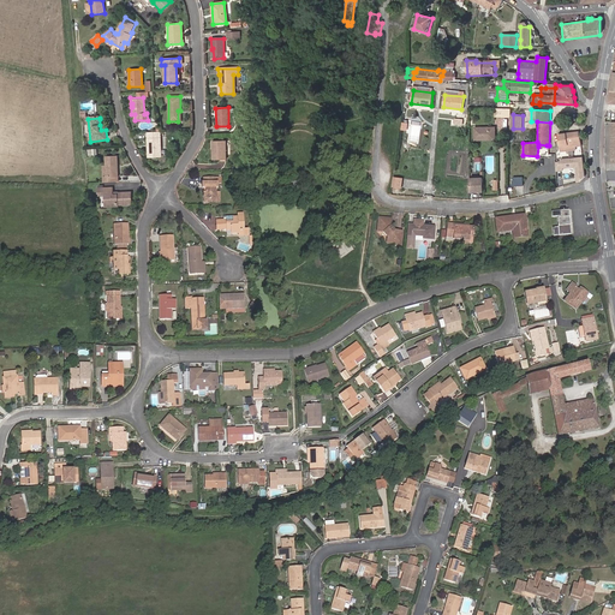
[(475,141),(483,141),(483,138),(495,138),(495,129),(475,129),(475,141)]
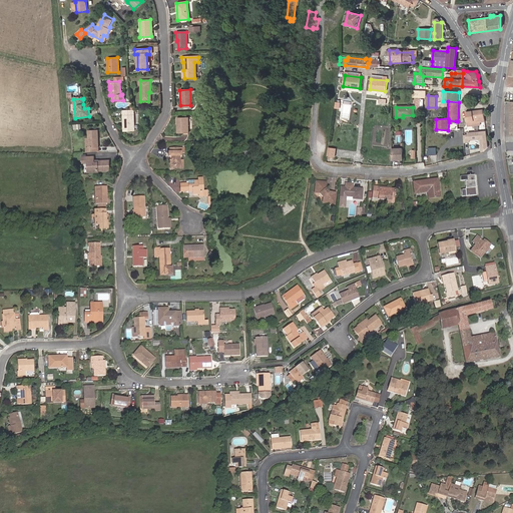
[(133,130),(132,109),(122,110),(122,130),(133,130)]
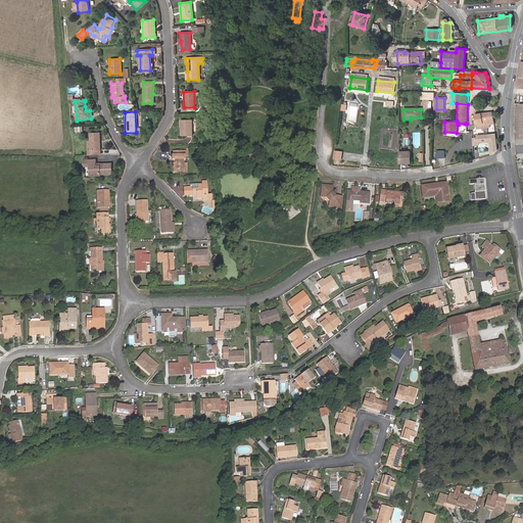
[(494,125),(492,111),(475,113),(476,125),(477,133),(490,132),(489,125),(494,125)]
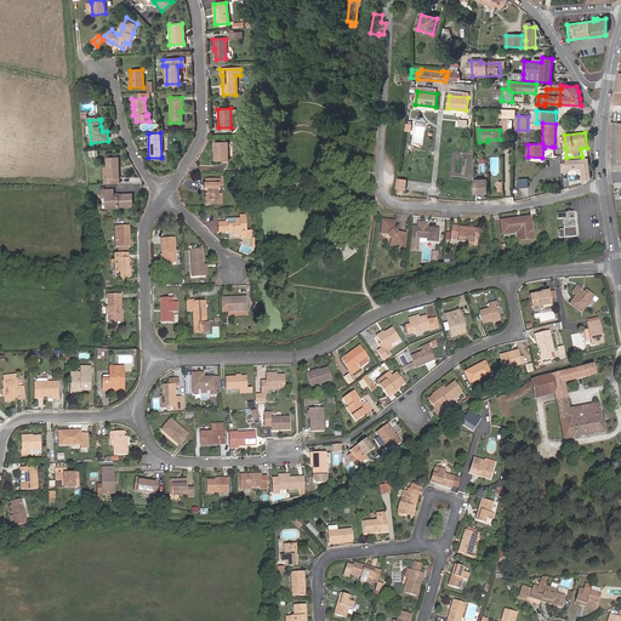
[(227,161),(226,143),(214,143),(215,163),(227,161)]
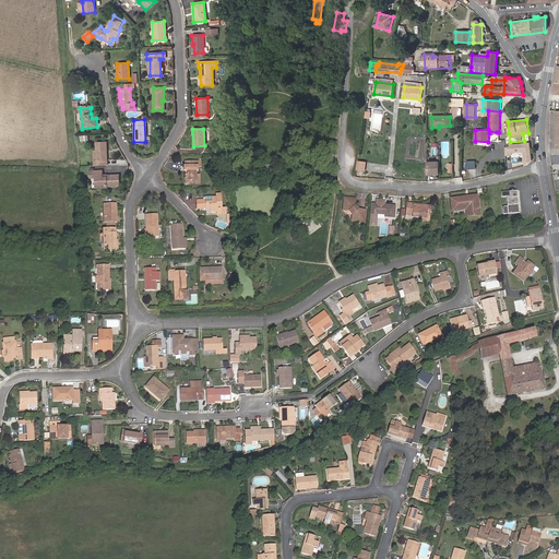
[(532,159),(530,142),(510,144),(510,146),(506,147),(506,155),(507,155),(512,154),(511,151),(523,150),(525,166),(527,165),(532,159)]
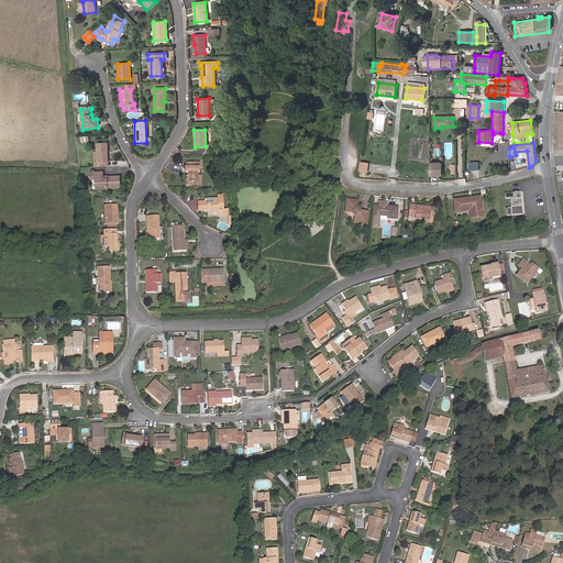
[(98,162),(108,162),(107,144),(97,144),(98,162)]
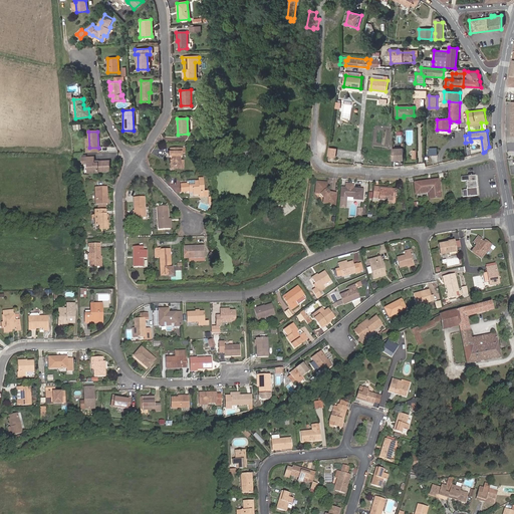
[(335,149),(328,148),(327,155),(334,157),(335,149)]
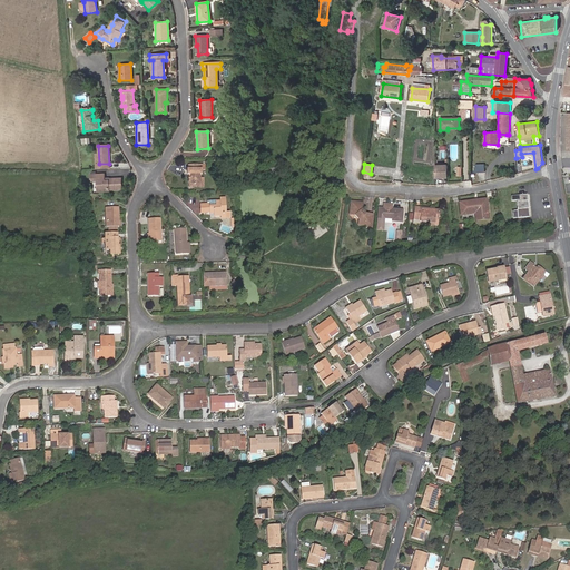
[(185,175),(186,174),(188,174),(188,178),(186,178),(187,187),(193,187),(193,184),(198,184),(198,178),(197,175),(199,174),(198,169),(197,169),(197,165),(186,166),(186,169),(185,169),(185,175)]
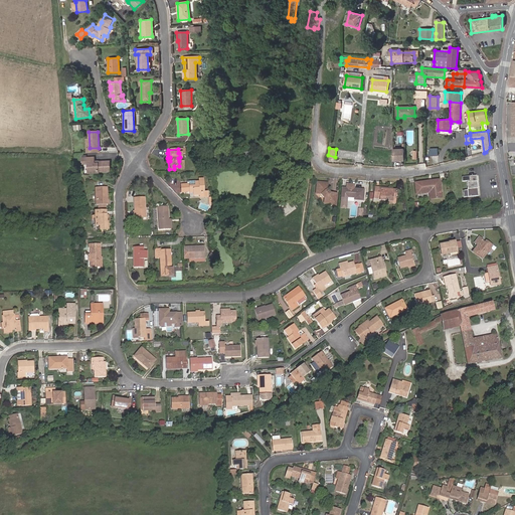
[(404,161),(404,149),(393,150),(393,161),(404,161)]
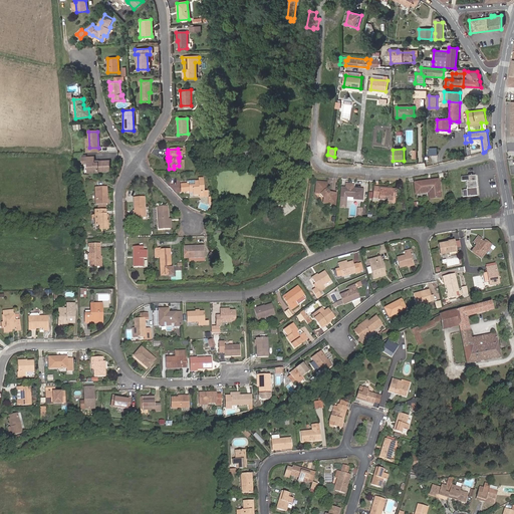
[(95,163),(95,162),(95,157),(84,158),(84,162),(89,162),(90,173),(99,173),(99,171),(111,171),(110,161),(99,162),(99,163),(95,163)]
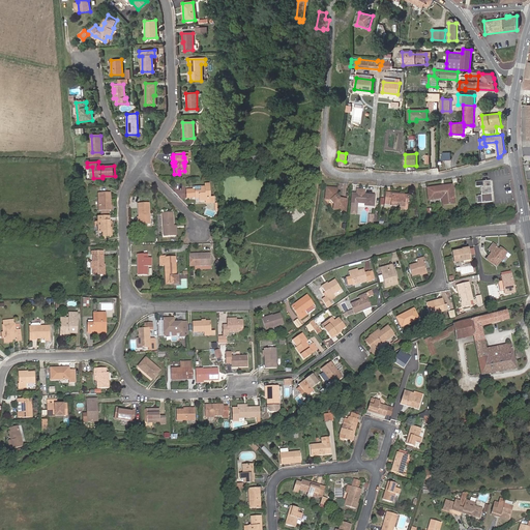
[(187,165),(184,166),(184,171),(179,171),(179,174),(187,174),(187,165)]
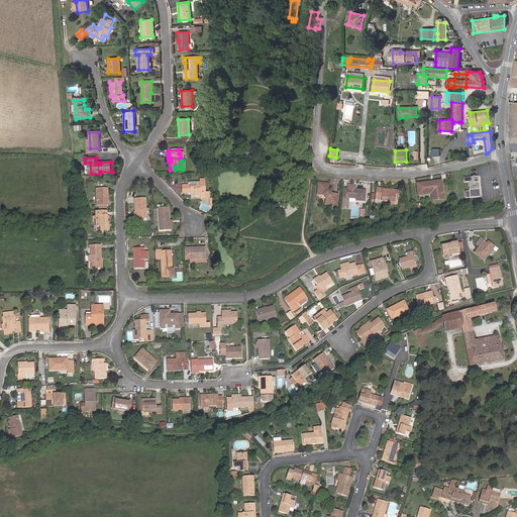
[(470,183),(470,190),(469,190),(469,191),(466,191),(466,198),(470,197),(480,197),(479,177),(471,177),(471,182),(472,183),(470,183)]
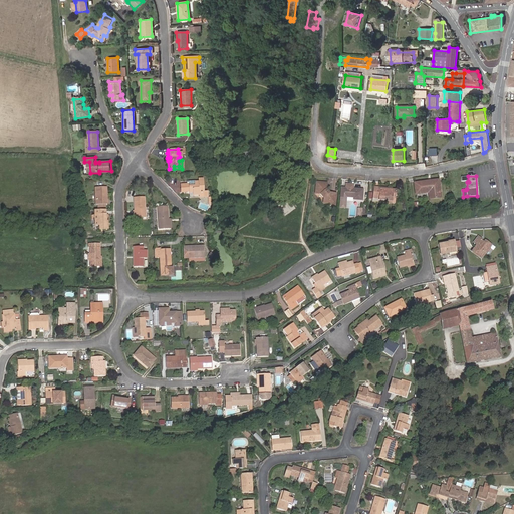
[(199,195),(204,195),(203,177),(198,177),(198,180),(194,180),(194,184),(189,184),(189,182),(181,182),(181,190),(193,190),(193,193),(199,193),(199,195)]
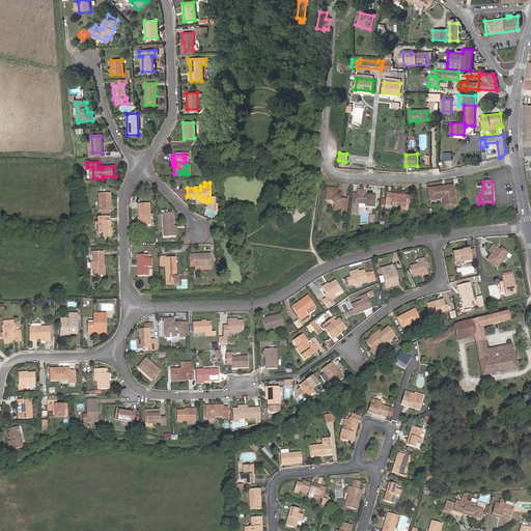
[(428,189),(429,200),(443,198),(443,205),(455,203),(453,185),(428,189)]
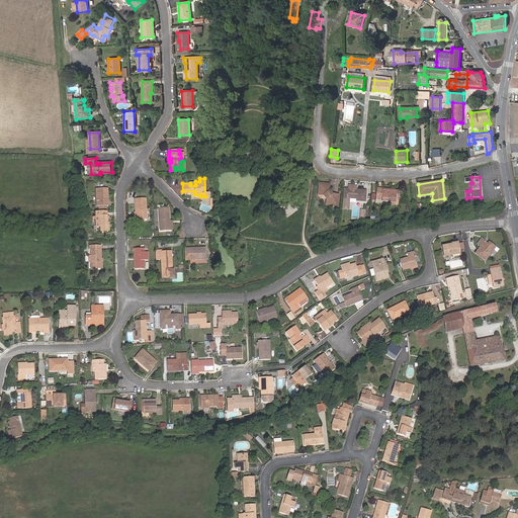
[(339,196),(333,195),(330,190),(330,184),(319,183),(319,195),(324,196),(327,200),(326,205),(338,206),(339,196)]
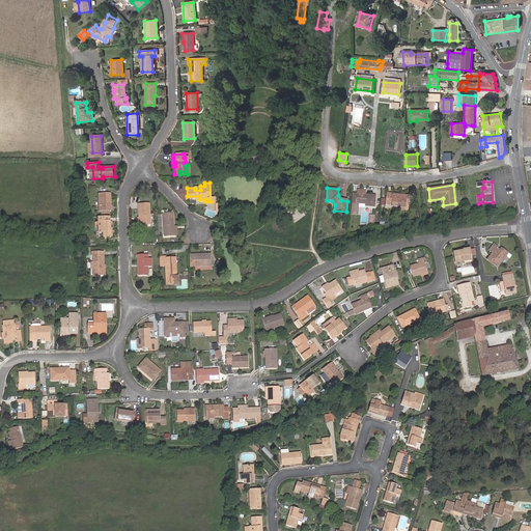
[(111,193),(99,194),(100,212),(101,212),(110,211),(111,211),(111,193)]
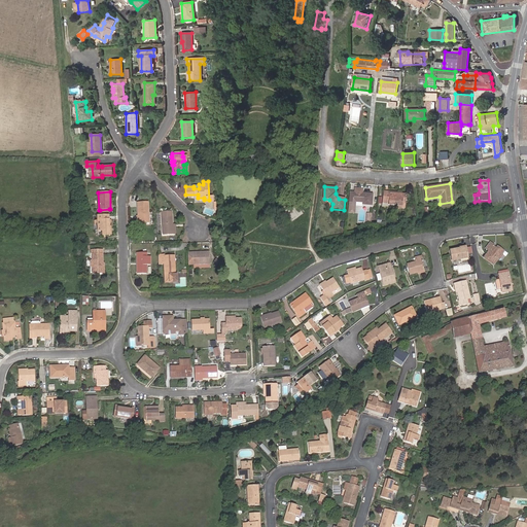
[(402,203),(406,204),(407,195),(389,192),(389,191),(384,191),(383,203),(388,203),(388,205),(396,205),(402,206),(402,203)]
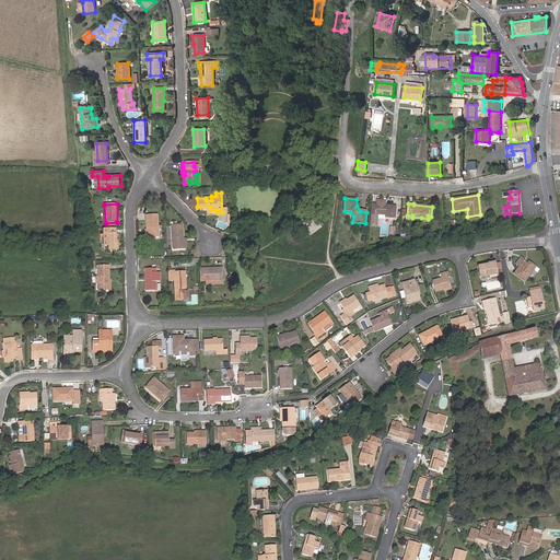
[(386,216),(386,218),(395,219),(396,207),(388,207),(380,206),(375,205),(374,214),(381,216),(386,216)]
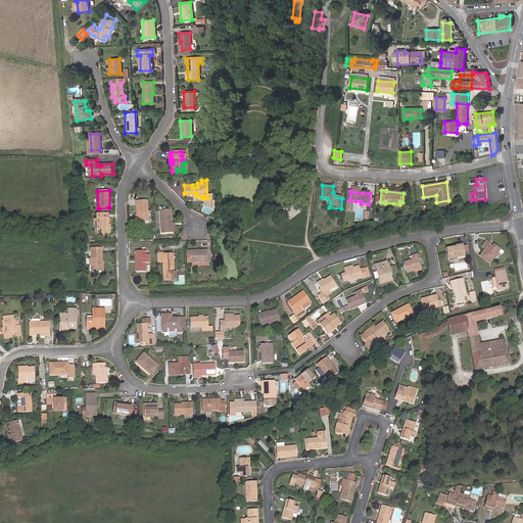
[(138,212),(139,221),(149,220),(148,199),(137,199),(138,212)]
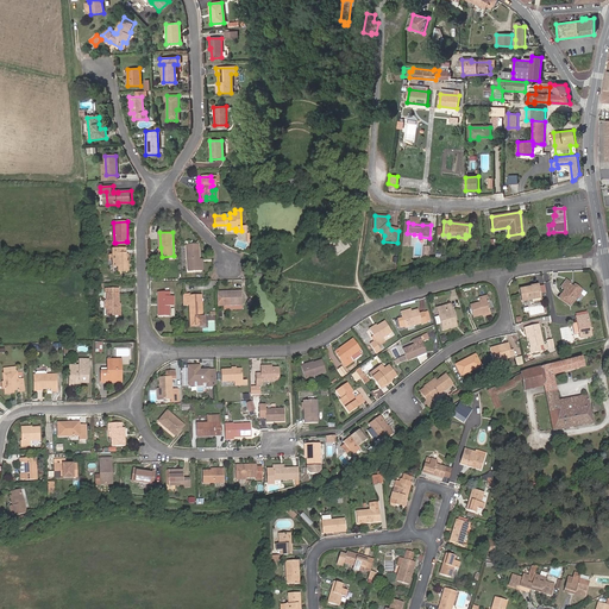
[(496,239),(488,240),(489,249),(498,246),(496,239)]
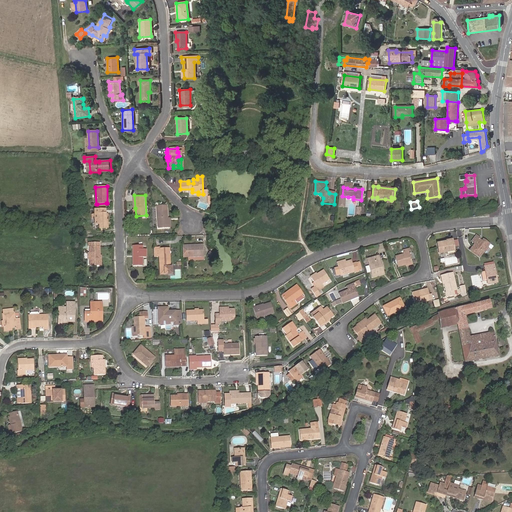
[(168,226),(167,217),(167,205),(157,205),(158,227),(168,226)]
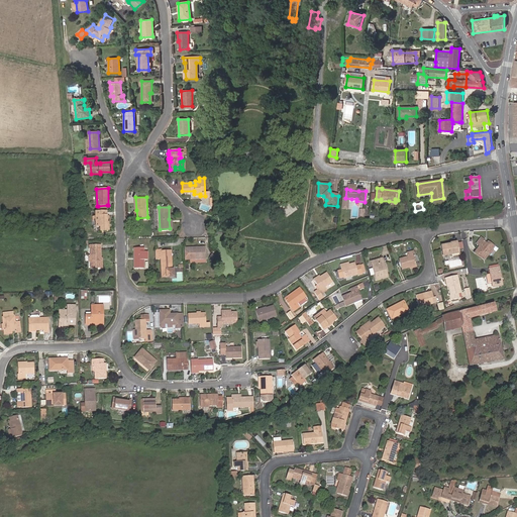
[(107,211),(96,212),(96,217),(97,227),(101,227),(101,232),(108,231),(107,211)]
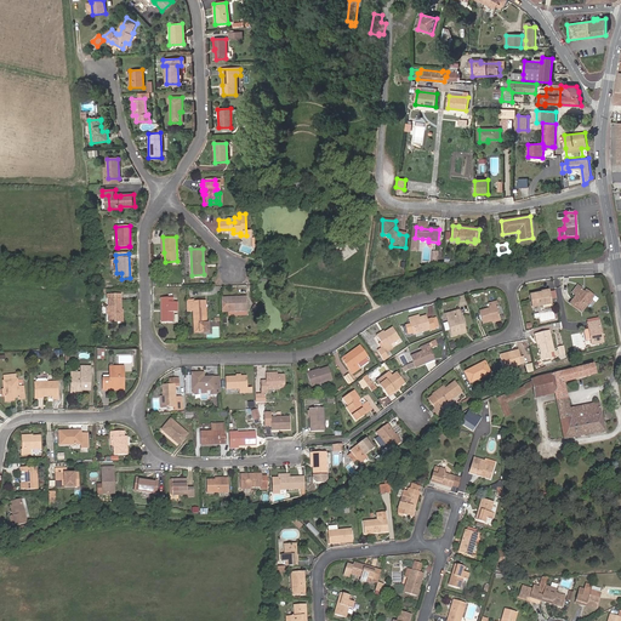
[(569,306),(580,314),(593,297),(587,292),(586,295),(581,291),(582,290),(577,286),(573,294),(576,296),(569,306)]
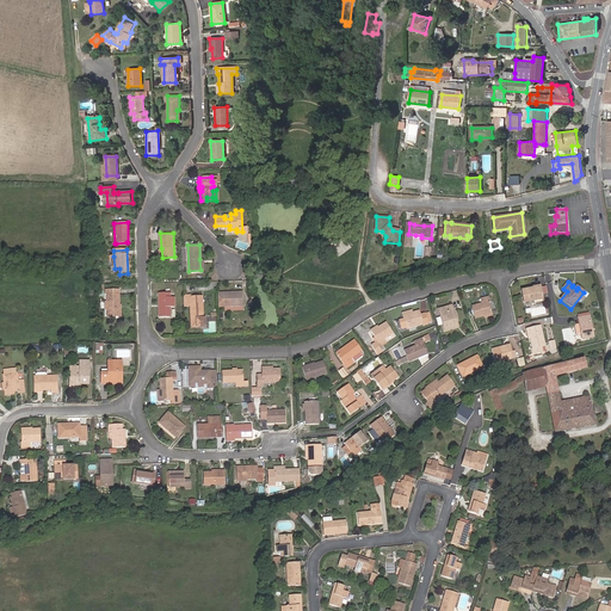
[(534,301),(543,298),(541,284),(532,287),(532,288),(522,290),(524,302),(534,301)]
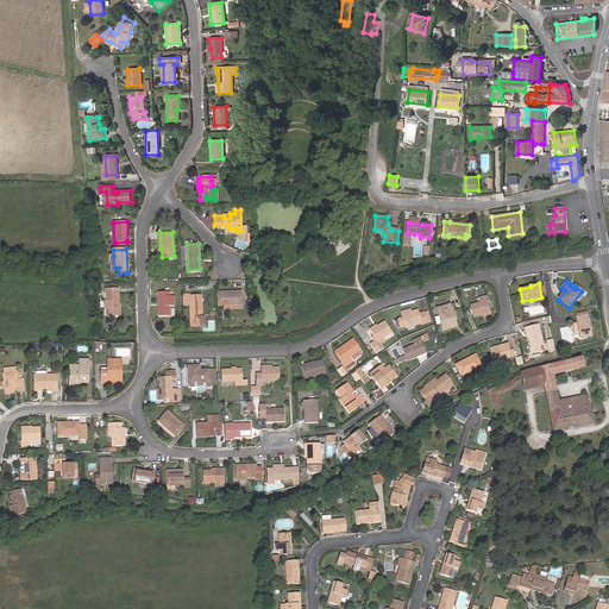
[(120,316),(120,305),(120,290),(106,292),(107,316),(120,316)]
